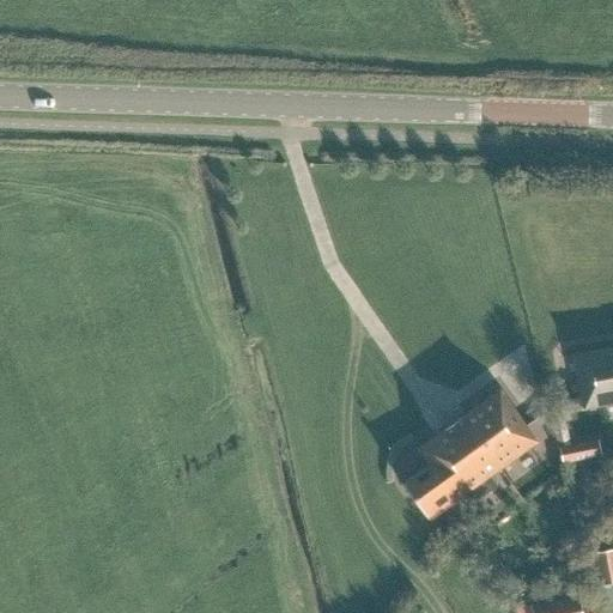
[(612,347),(572,354),(582,411),(612,404),(612,347)]
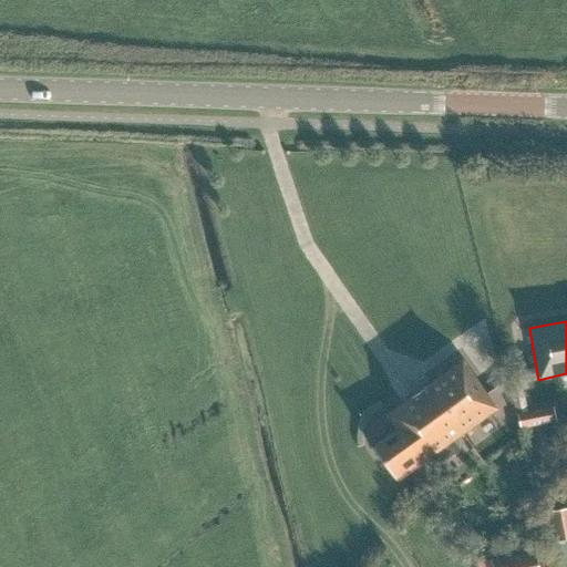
[(463,434),(497,409),(462,361),(428,385),(463,434)]
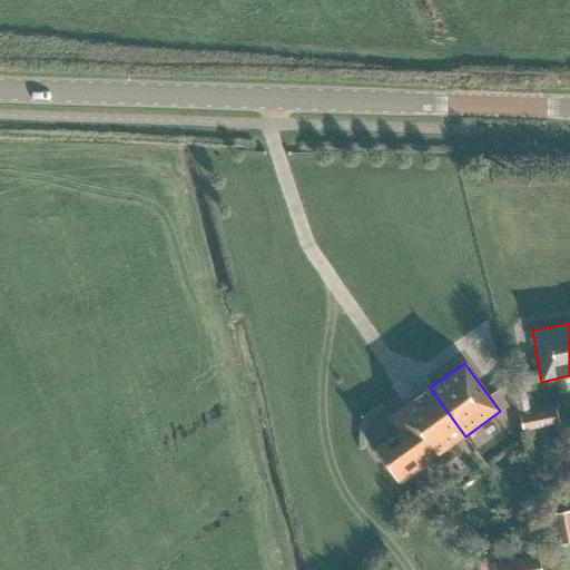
[(460,452),(454,444),(465,436),(430,387),(389,418),(399,433),(374,451),(399,484),(433,459),(440,468),(460,452)]
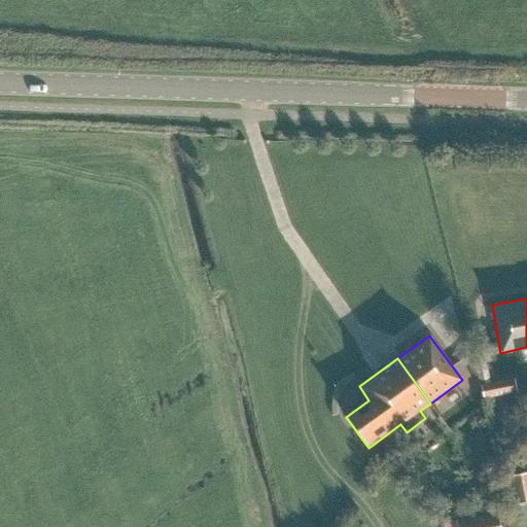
[(480,385),(483,398),(517,392),(514,378),(480,385)]
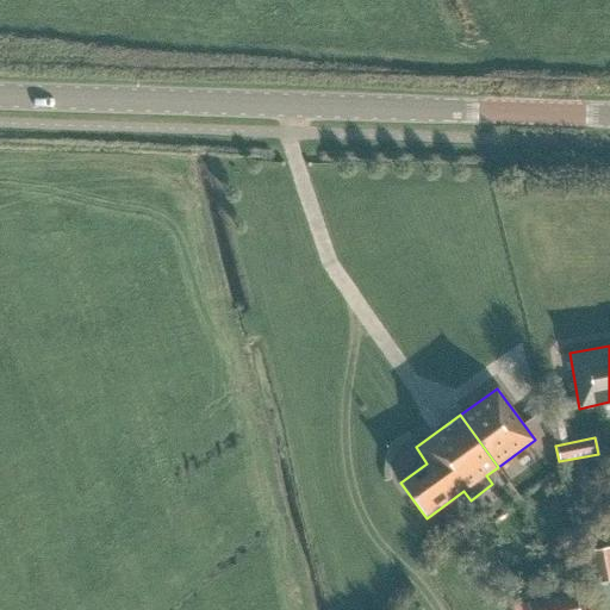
[(468,531),(465,523),(455,528),(460,536),(468,531)]
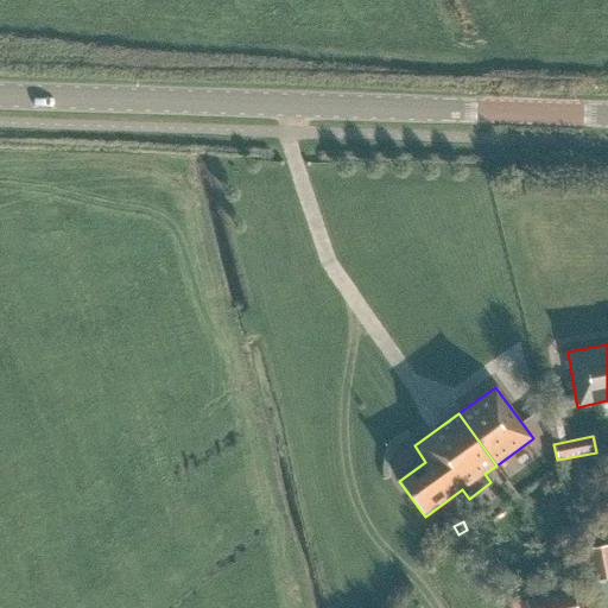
[(594,530),(580,532),(582,543),(595,540),(594,530)]
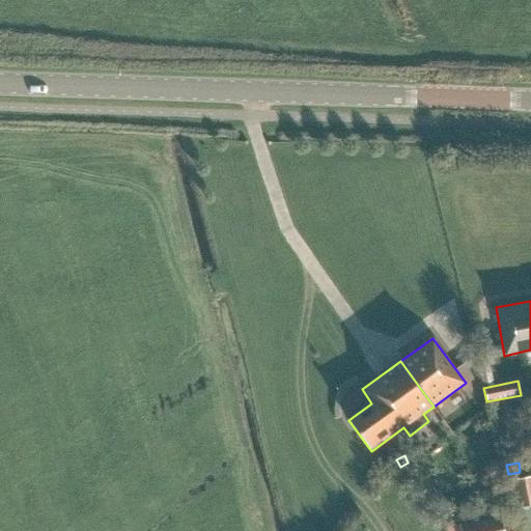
[(530,476),(509,480),(514,508),(530,504),(530,476)]
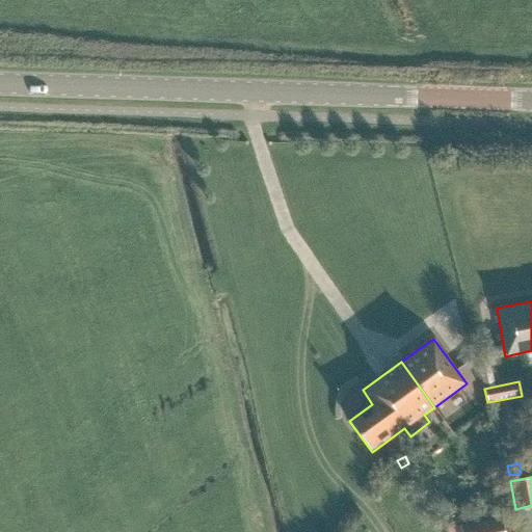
[(503,531),(502,519),(448,528),(448,531),(503,531)]
